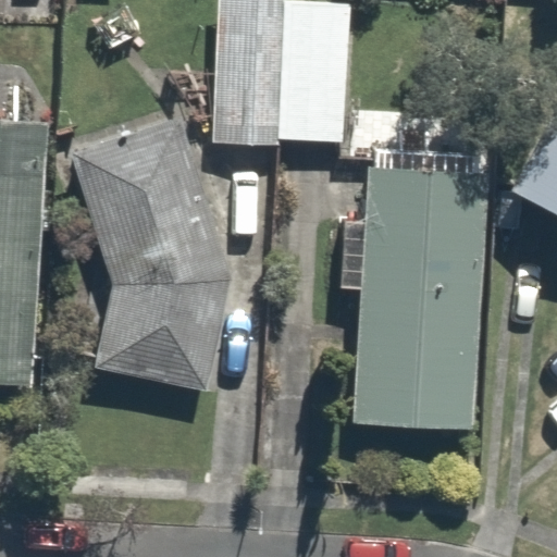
[(286,0),(215,0),(211,140),(279,146),(281,138),(346,143),(351,3),(286,0)]
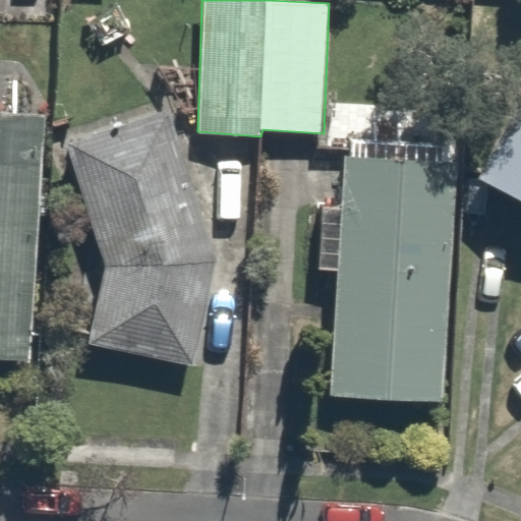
[(520,85),(480,177),(520,197),(520,85)]
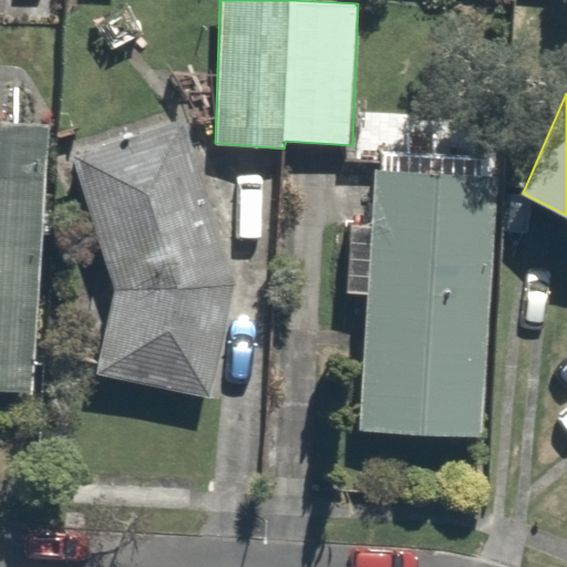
[(0,388),(30,390),(49,129),(0,124),(0,388)]
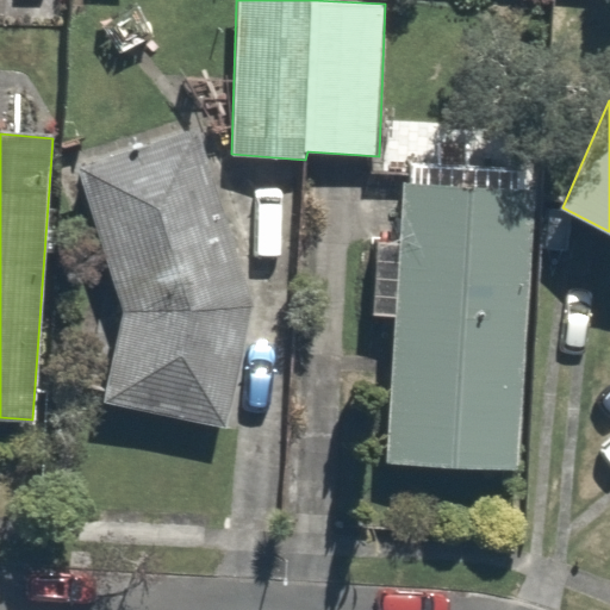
[(194,136),(81,170),(122,316),(106,405),(224,423),(253,309),(194,136)]
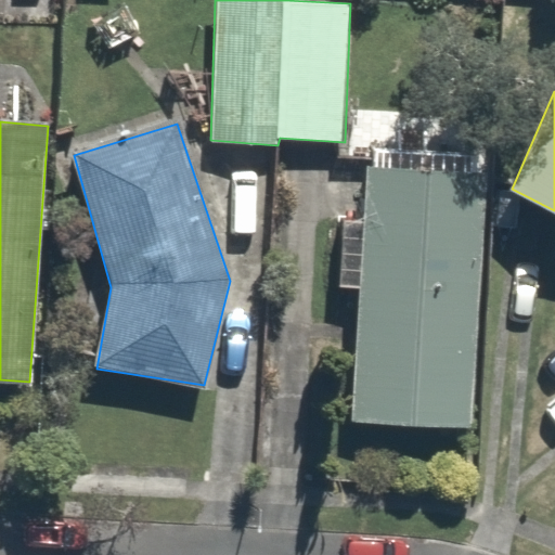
[(487,173),(368,166),(352,421),(472,428),(487,173)]
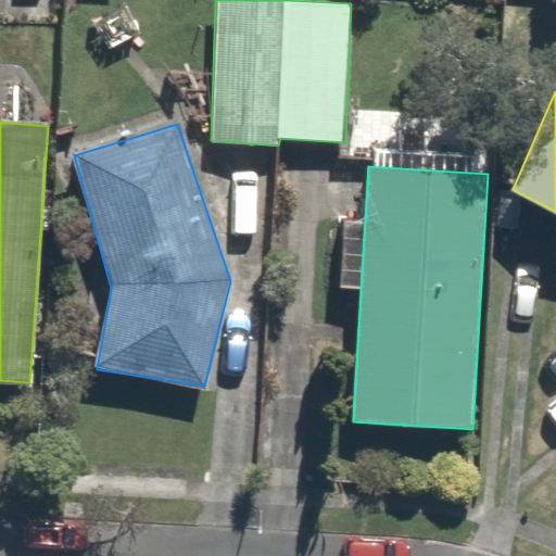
All buildings are outlined.
